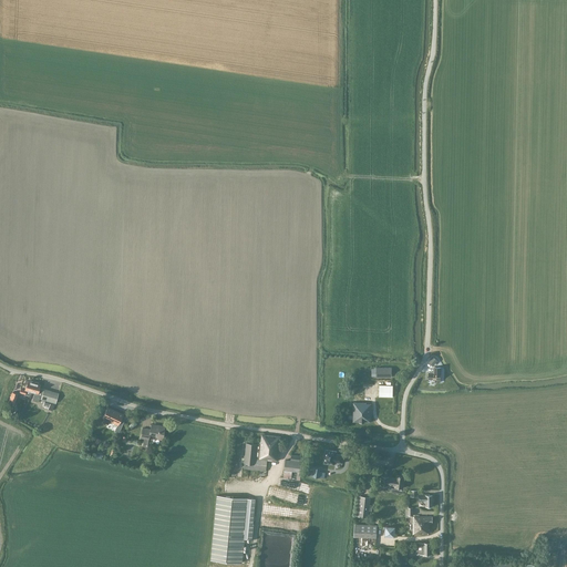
[(434,382),(440,382),(441,368),(433,367),(433,372),(429,372),(428,380),(434,380),(434,382)]
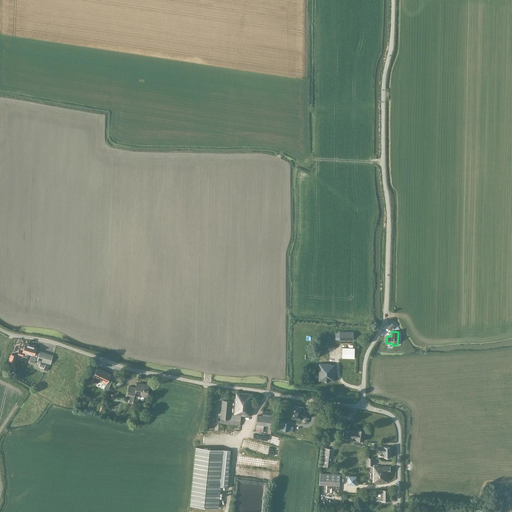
[(340,332),(340,340),(353,341),(353,333),(340,332)]
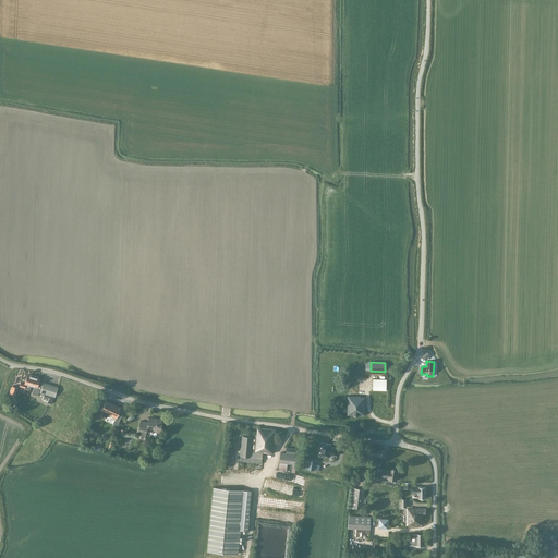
[(29,388),(31,385),(34,376),(28,375),(28,376),(27,375),(26,376),(25,376),(24,376),(23,378),(24,379),(25,379),(24,384),(21,383),(20,386),(25,388),(25,387),(29,388)]
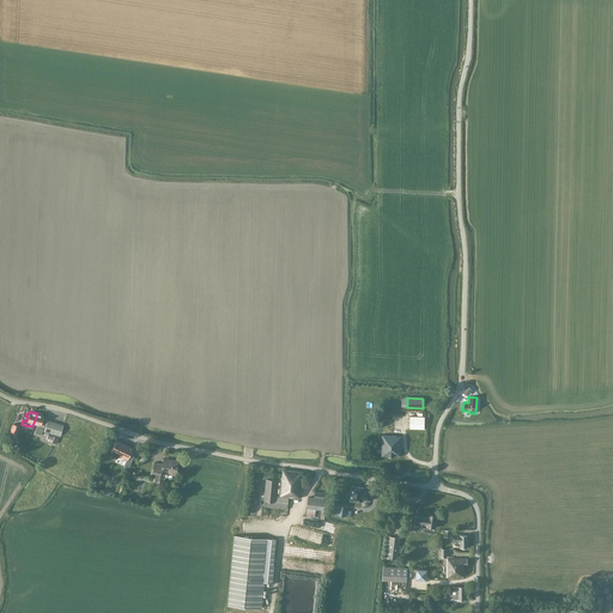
[(42,414),(37,413),(34,423),(37,424),(35,432),(41,435),(42,430),(44,431),(60,436),(64,425),(47,420),(47,422),(42,420),(43,416),(41,416),(42,414)]
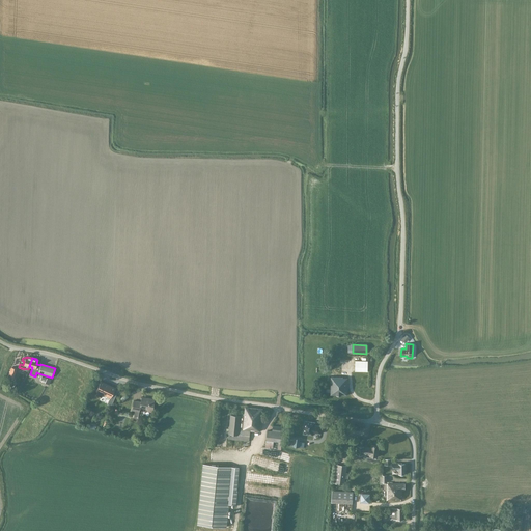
[(367,372),(368,361),(356,361),(356,371),(367,372)]
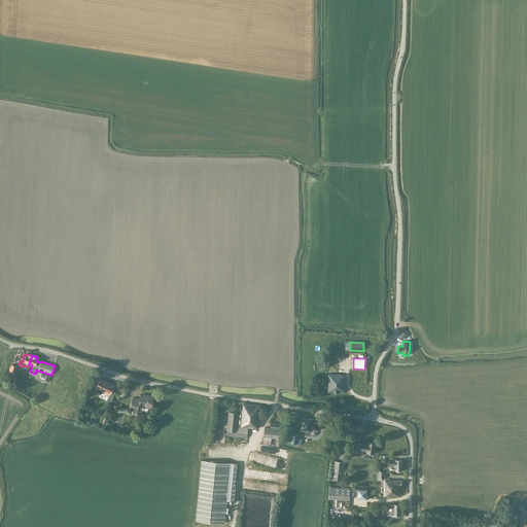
[(353,371),(353,384),(362,384),(361,371),(353,371)]
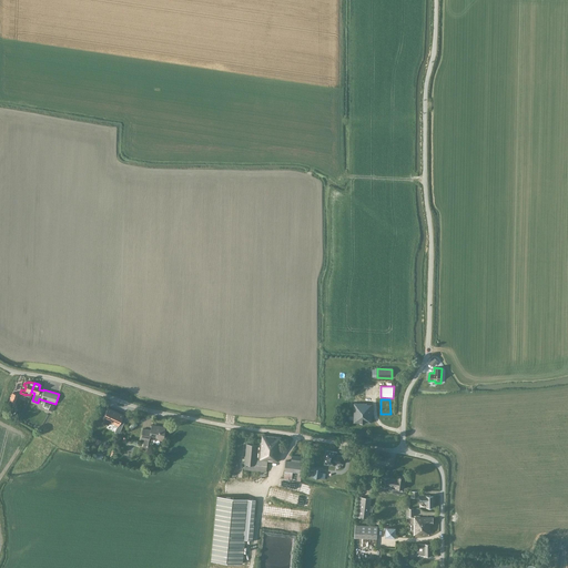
[(48,409),(52,411),(54,406),(44,402),(42,406),(49,408),(48,409)]
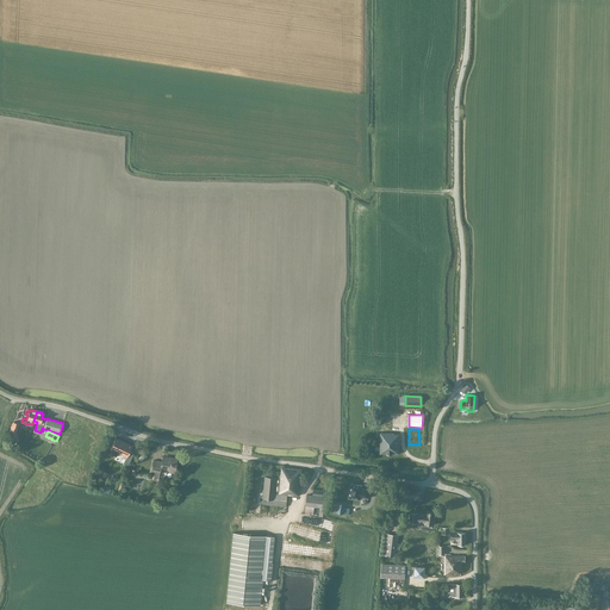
[(399,454),(399,435),(394,435),(394,434),(380,434),(379,454),(399,454)]
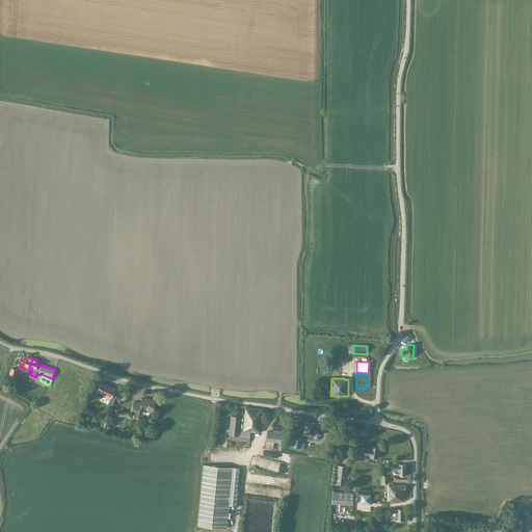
[(97,392),(96,396),(101,398),(103,395),(110,398),(111,398),(114,390),(115,389),(100,382),(96,392),(97,392)]
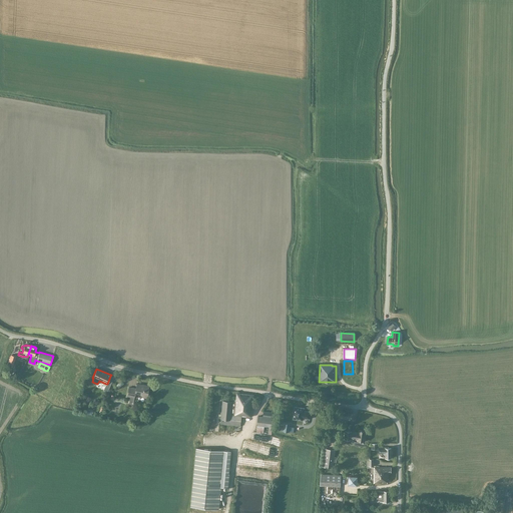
[(146,398),(149,386),(136,384),(135,389),(129,387),(127,397),(130,397),(129,403),(133,404),(135,393),(142,394),(141,397),(146,398)]
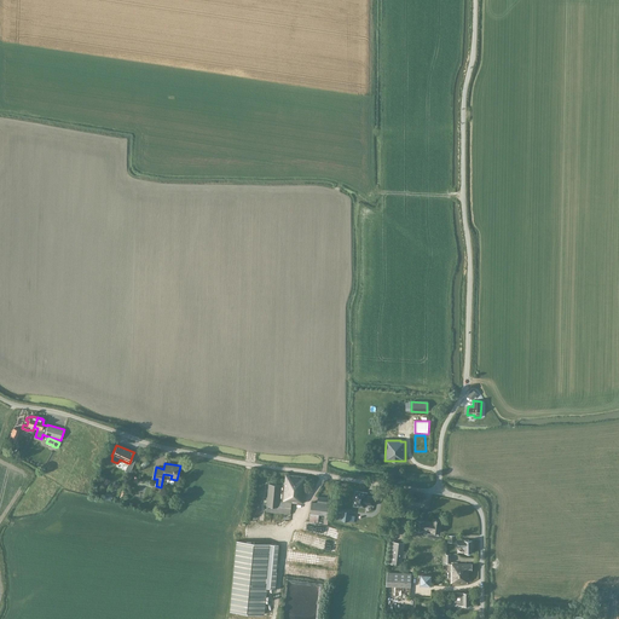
[(285,474),(285,485),(283,501),(293,502),(304,503),(306,476),(285,474)]
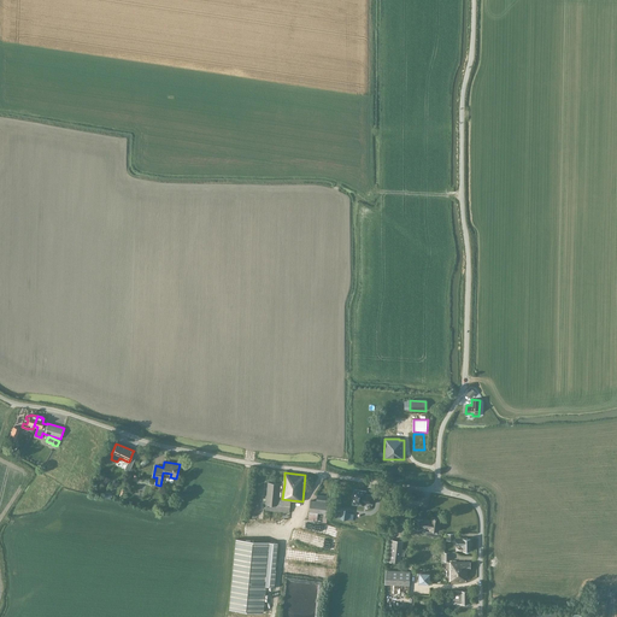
[(282,499),(285,483),(281,483),(268,482),(266,504),(265,510),(291,512),(292,500),(282,499)]
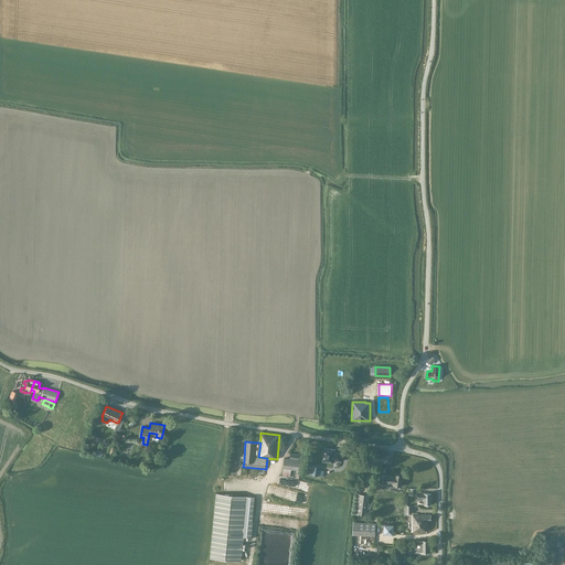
[(341,461),(342,454),(334,452),(334,449),(323,448),(322,461),(333,462),(333,460),(341,461)]
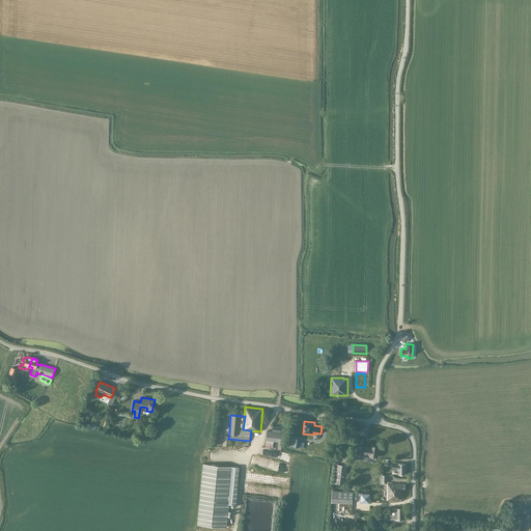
[(268,430),(267,441),(266,448),(281,450),(283,432),(280,432),(281,427),(273,426),(273,431),(268,430)]
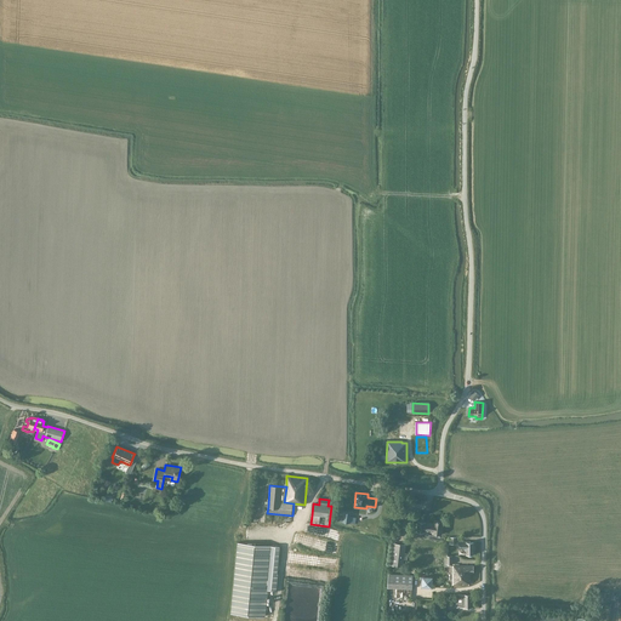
[(351,517),(351,512),(345,512),(345,510),(336,508),(335,520),(349,523),(351,517)]
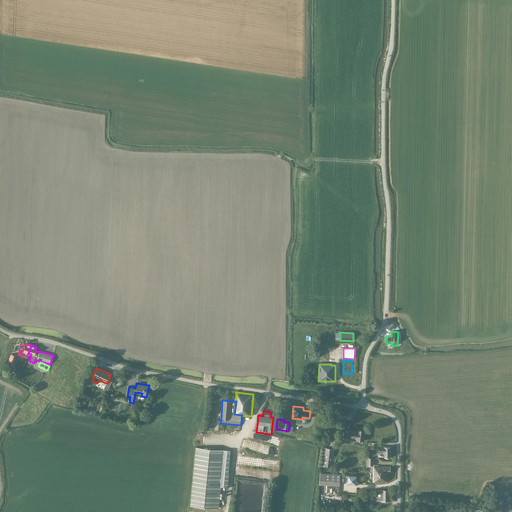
[(345,430),(344,438),(350,439),(350,437),(351,437),(351,438),(357,438),(357,440),(364,441),(365,430),(363,430),(360,429),(360,430),(358,429),(358,432),(352,431),(351,431),(345,430)]
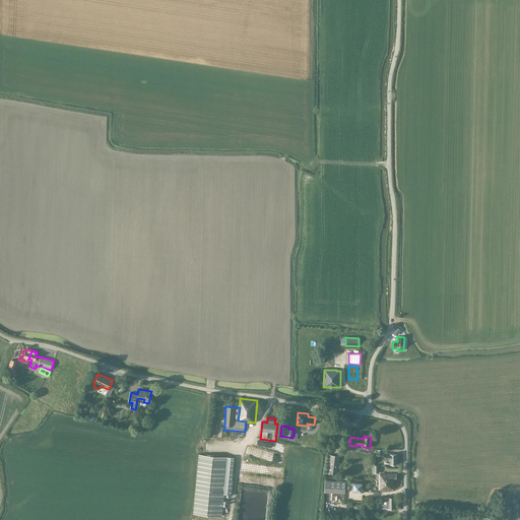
[(390,453),(383,453),(383,459),(388,459),(388,460),(390,461),(390,464),(396,464),(396,454),(390,454),(390,453)]
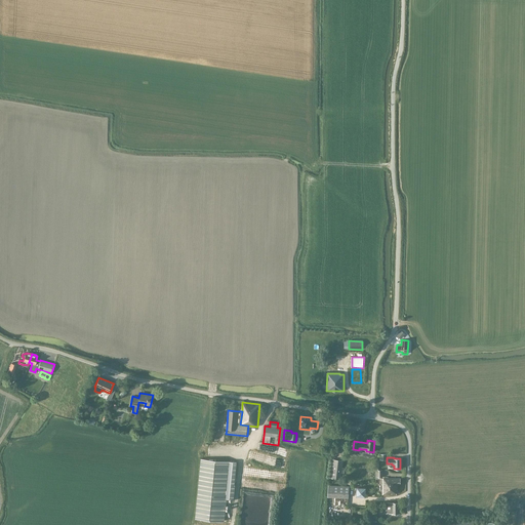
[(201,458),(196,509),(195,519),(224,521),(226,509),(227,498),(234,499),(235,485),(234,485),(237,461),(201,458)]
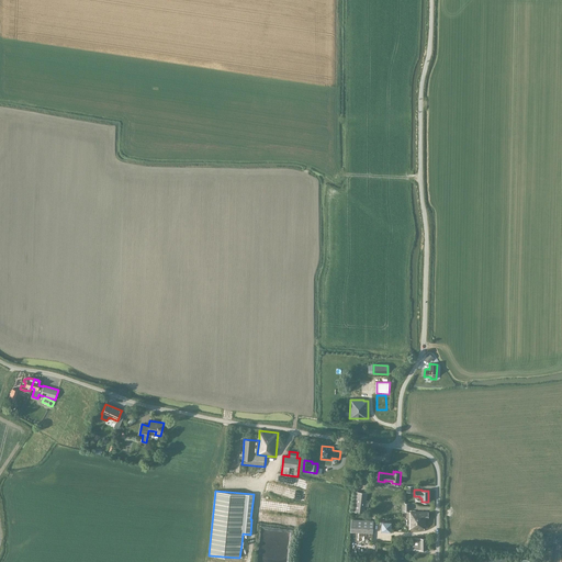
[(352,512),(364,513),(366,506),(368,507),(369,501),(366,501),(367,493),(356,492),(352,512)]
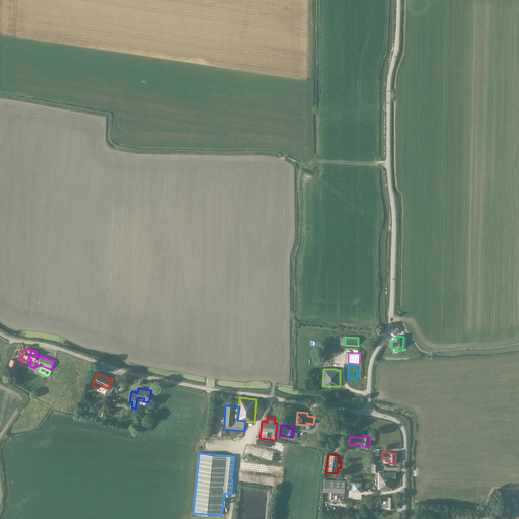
[(395,472),(378,472),(378,489),(392,489),(392,485),(393,485),(393,478),(396,478),(395,472)]
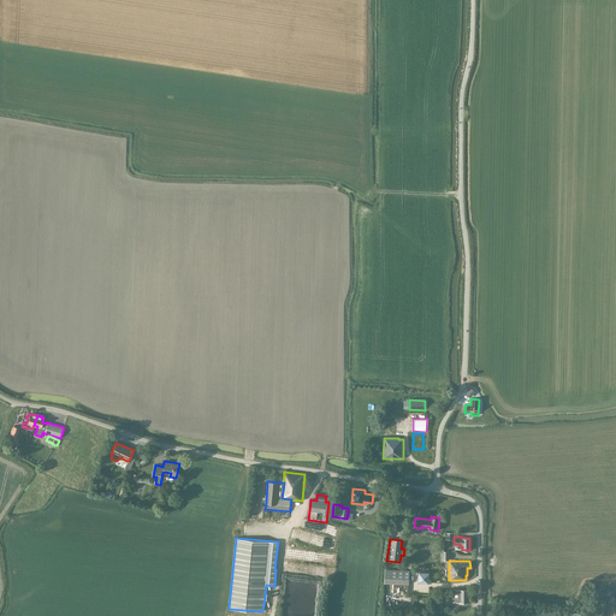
[(385,569),(384,582),(408,584),(409,570),(385,569)]
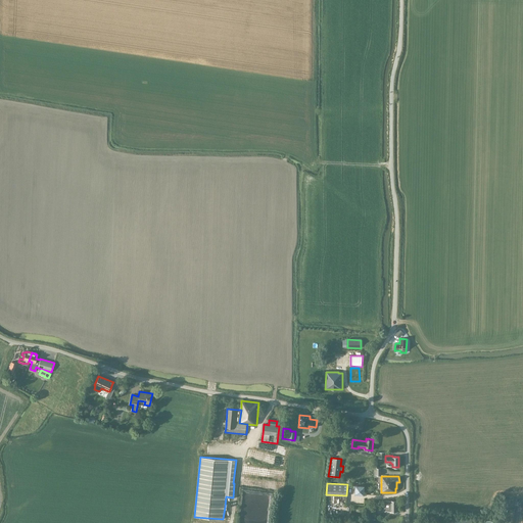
[(355,485),(355,494),(364,494),(364,486),(355,485)]
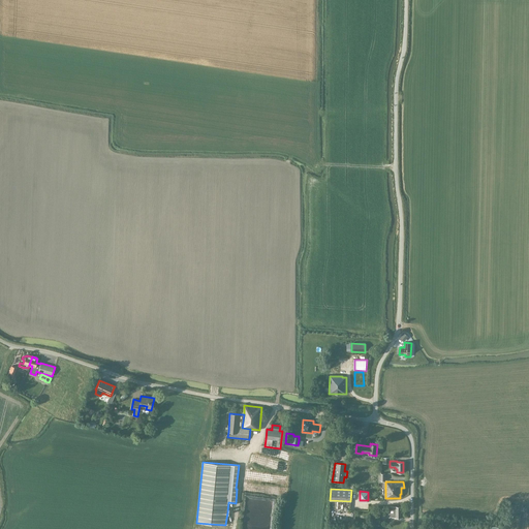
[(402,506),(389,506),(389,514),(392,514),(392,518),(402,518),(402,506)]
